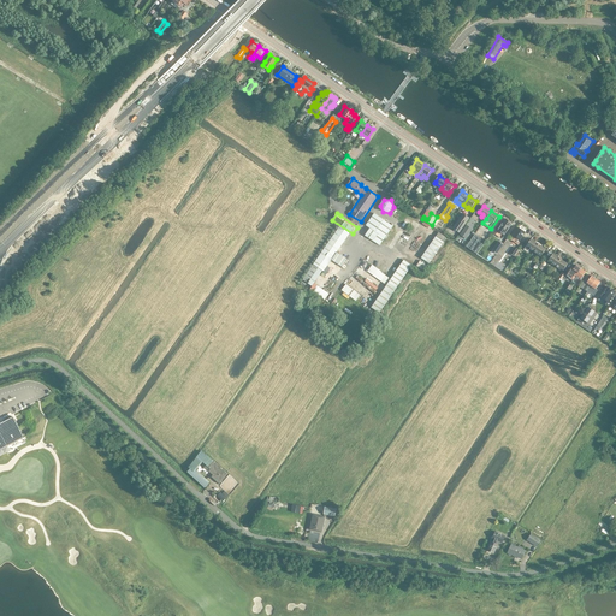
[(460,234),(471,218),(463,213),(452,229),(460,234)]
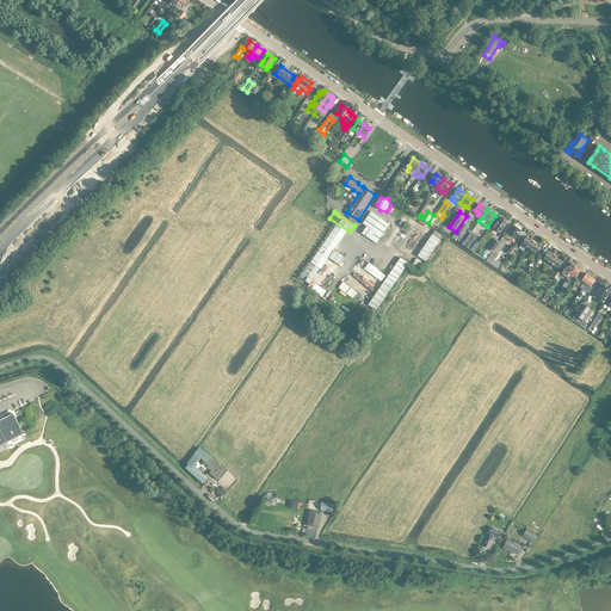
[(363,224),(366,227),(362,234),(377,244),(389,224),(371,213),(363,224)]
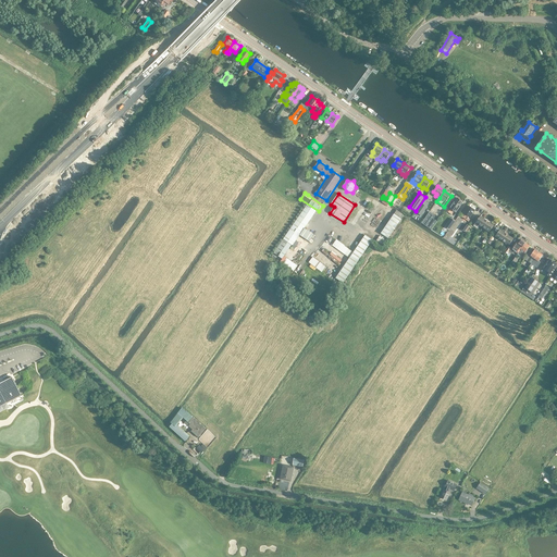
[(454,201),(452,205),(449,208),(456,213),(463,202),(458,198),(456,202),(454,201)]
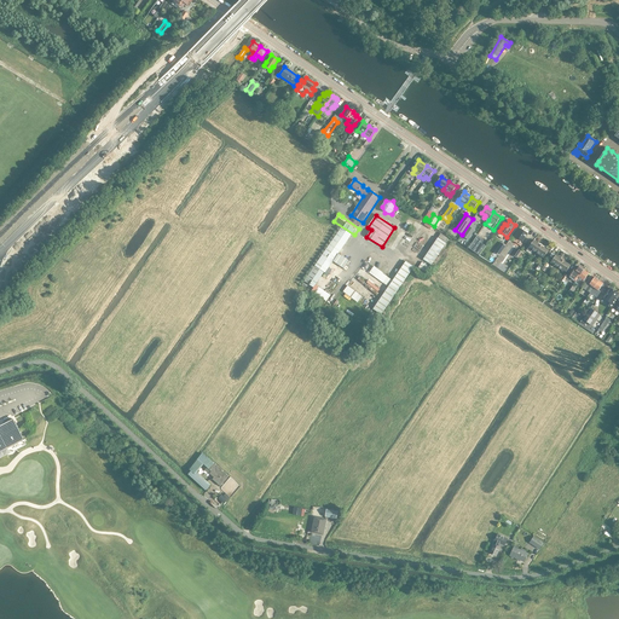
[(468,241),(475,230),(469,226),(462,236),(468,241)]
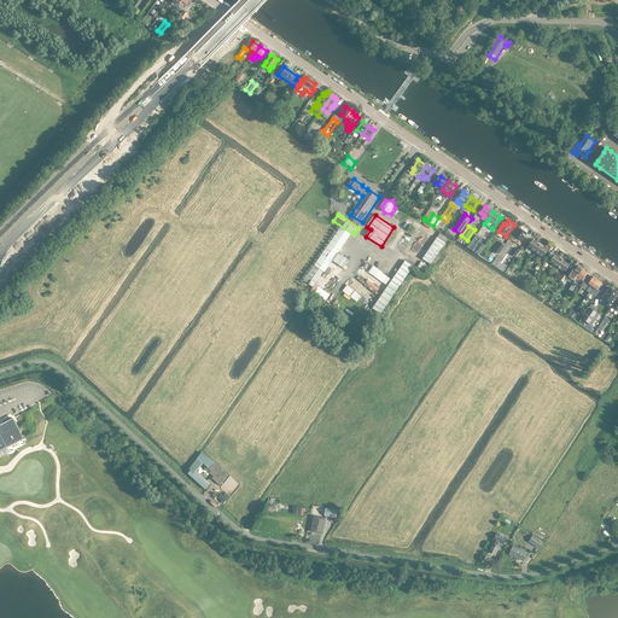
[(342,227),(304,281),(314,287),(324,273),(325,273),(333,261),(336,263),(338,260),(336,257),(351,234),(342,227)]
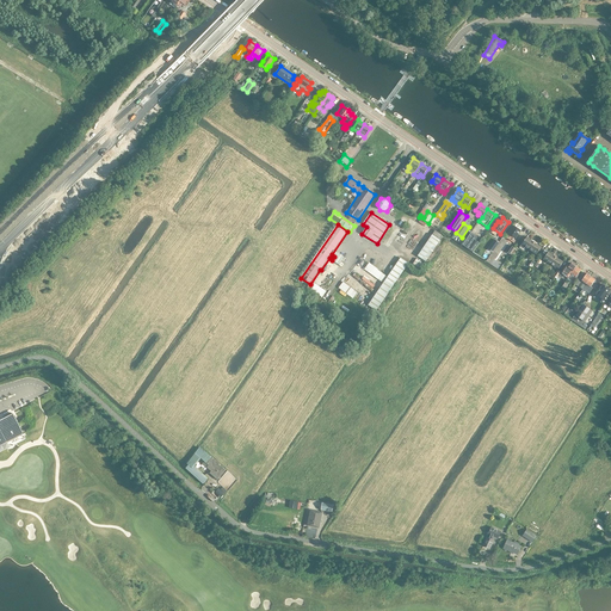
[(516,239),(522,230),(514,226),(512,229),(511,229),(508,233),(516,239)]
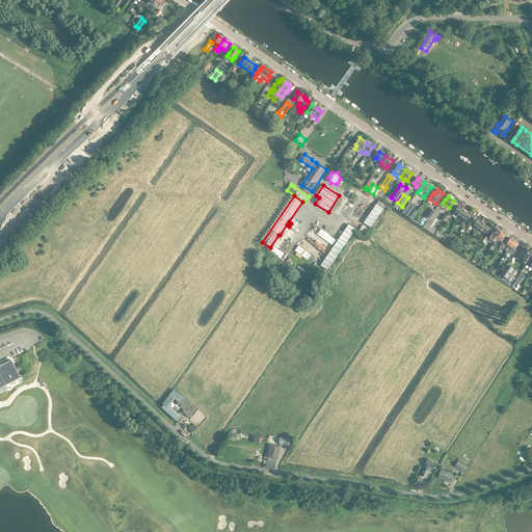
[(413,219),(420,209),(410,202),(403,213),(413,219)]
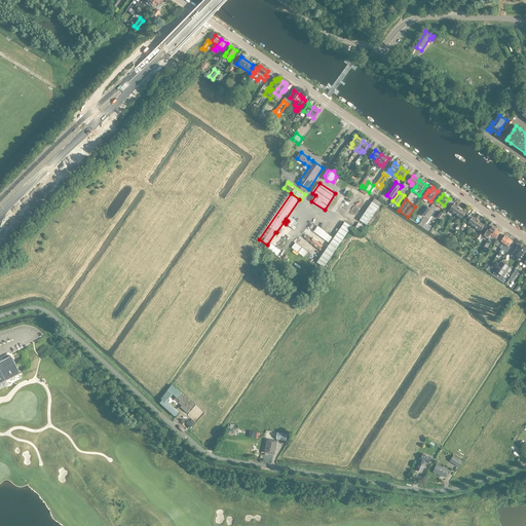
[(367,225),(379,207),(373,201),(360,220),(367,225)]
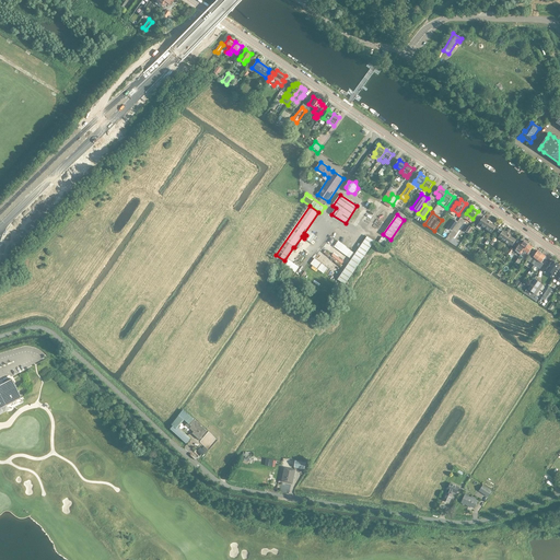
[(481,226),(485,229),(490,222),(483,217),(479,222),(482,224),(481,226)]
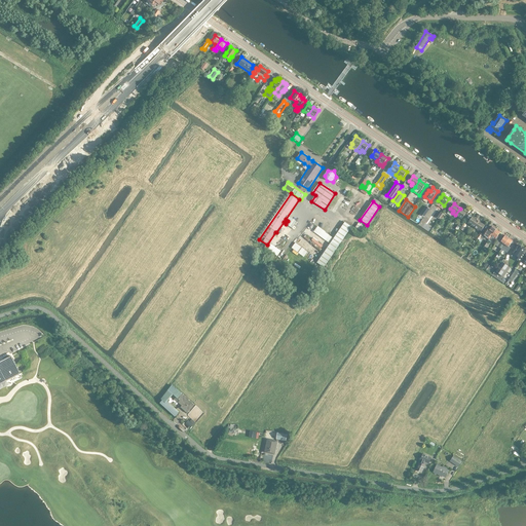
[(425,217),(430,209),(426,205),(421,214),(425,217)]
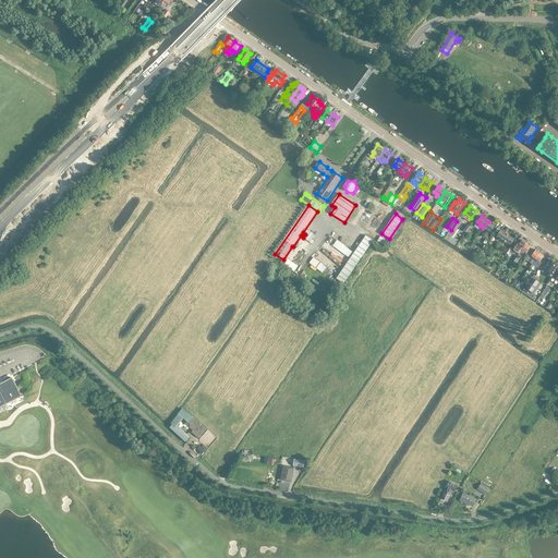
[(495,226),(488,221),(483,228),(486,230),(487,229),(492,231),(495,226)]
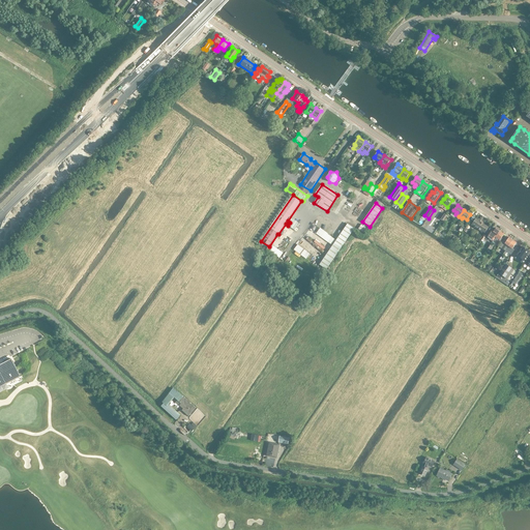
[(471,225),(478,230),(482,224),(476,218),(471,225)]
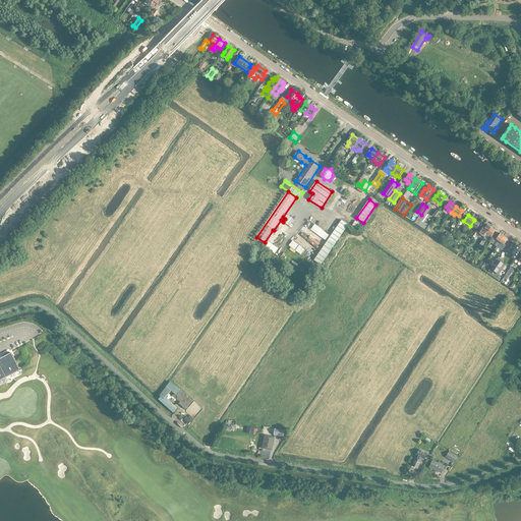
[(349,224),(342,220),(314,259),(322,265),(349,224)]
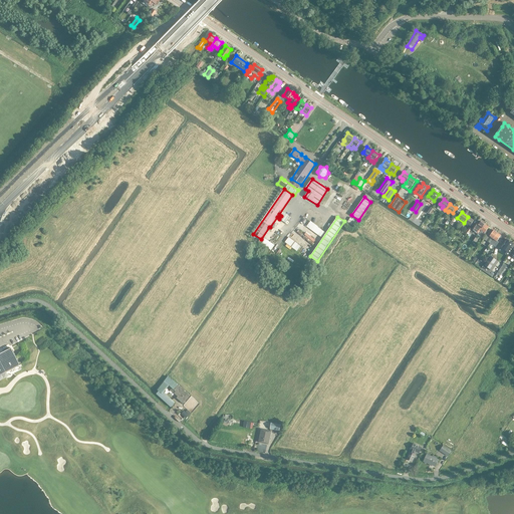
[(474,221),(468,217),(464,223),(467,225),(468,224),(470,226),(474,221)]
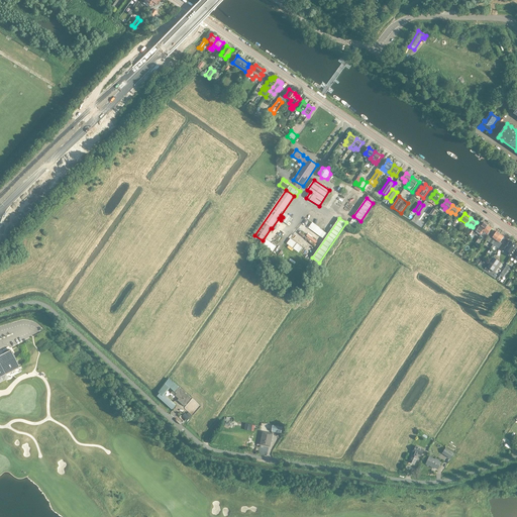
[(324,238),(328,232),(313,222),(309,227),(324,238)]
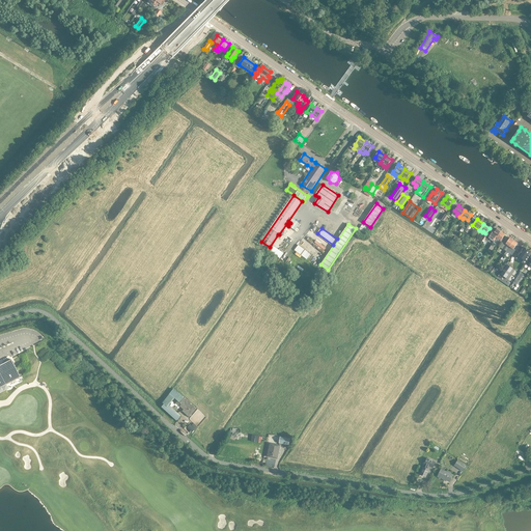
[(497,228),(494,232),(491,235),(492,235),(496,239),(501,231),(497,228)]
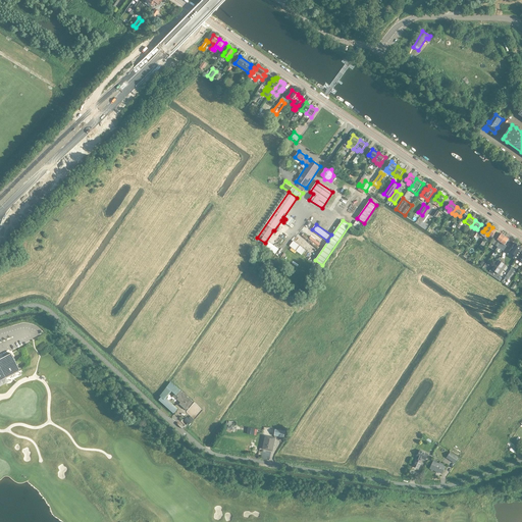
[(497,230),(492,227),(487,235),(489,236),(489,237),(489,238),(487,240),(490,242),(494,235),(497,230)]
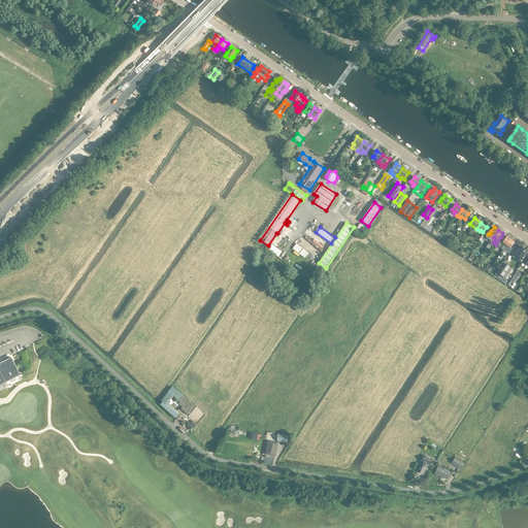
[(507,236),(505,238),(503,236),(499,242),(497,245),(499,246),(501,243),(502,243),(504,244),(502,248),(503,249),(502,250),(503,250),(512,239),(507,236)]
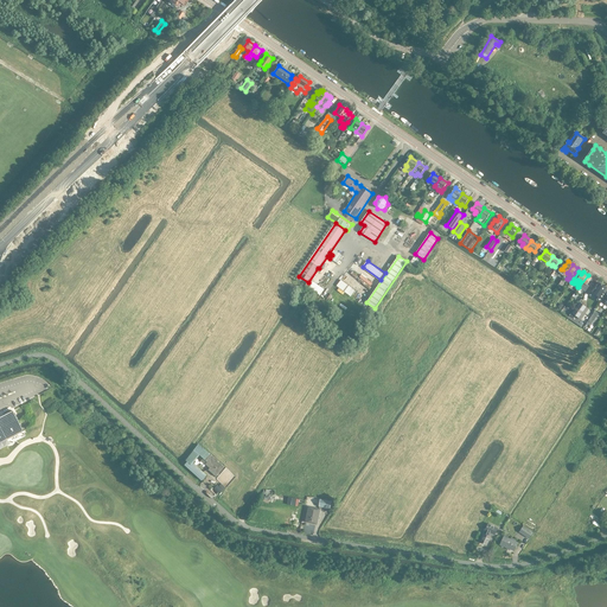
[(592,278),(588,275),(579,287),(576,291),(579,292),(581,288),(586,292),(589,286),(588,285),(592,278)]
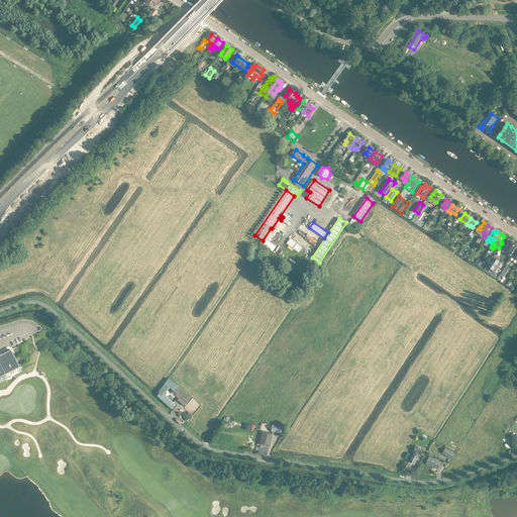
[(287,243),(299,252),(303,246),(291,238),(287,243)]
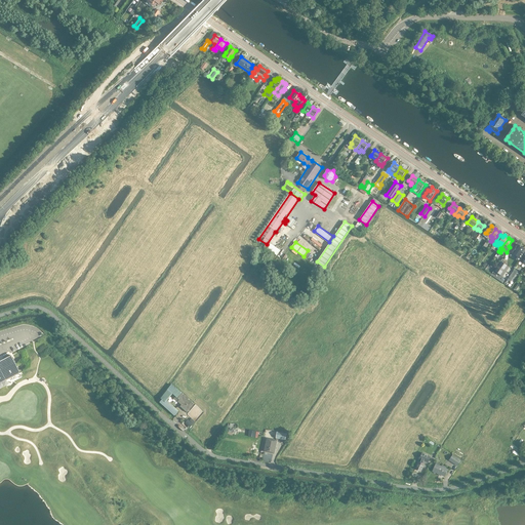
[(524,249),(517,244),(510,254),(520,261),(523,256),(521,254),(524,249)]
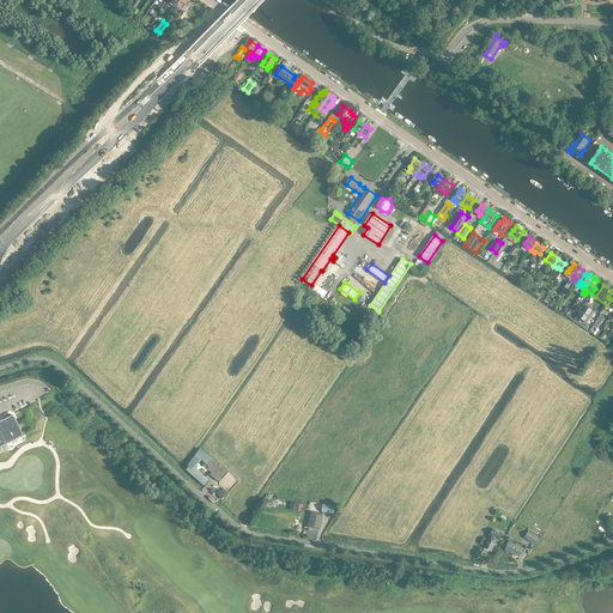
[(586,305),(578,316),(584,321),(592,310),(586,305)]
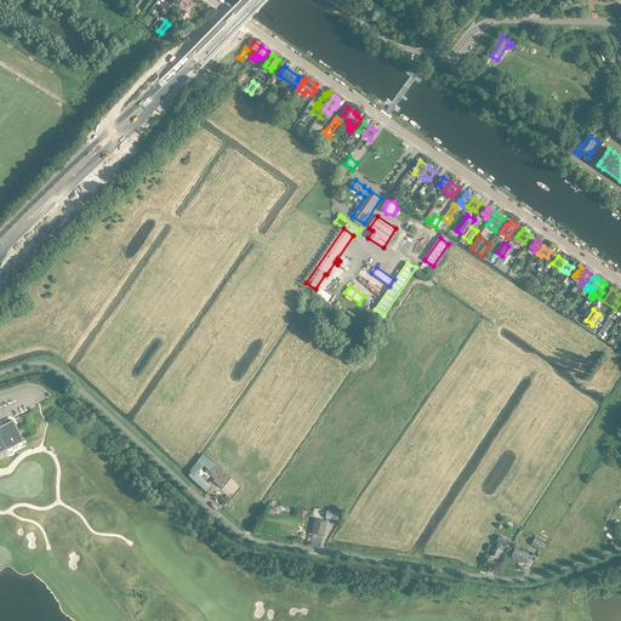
[(604,334),(613,322),(609,319),(600,331),(604,334)]
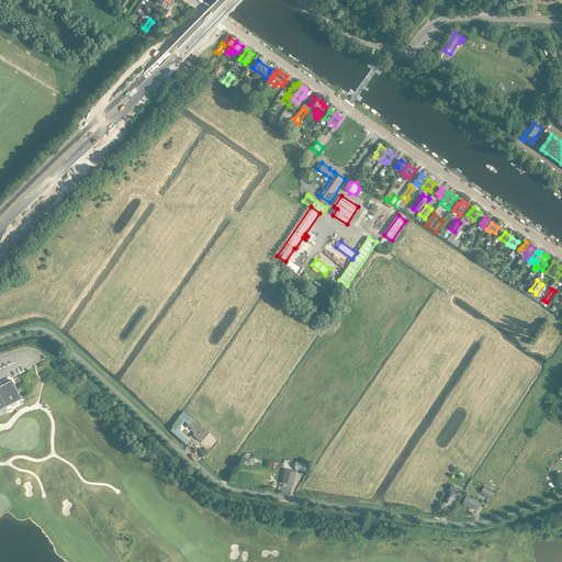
[(11,382),(0,386),(0,416),(25,404),(11,382)]
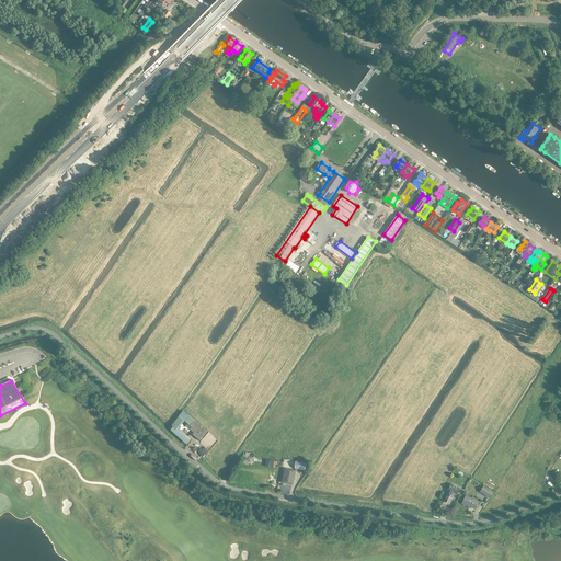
[(207,432),(183,411),(172,426),(173,427),(170,430),(186,444),(191,439),(179,428),(184,421),(191,427),(190,430),(193,433),(192,434),(199,441),(207,432)]
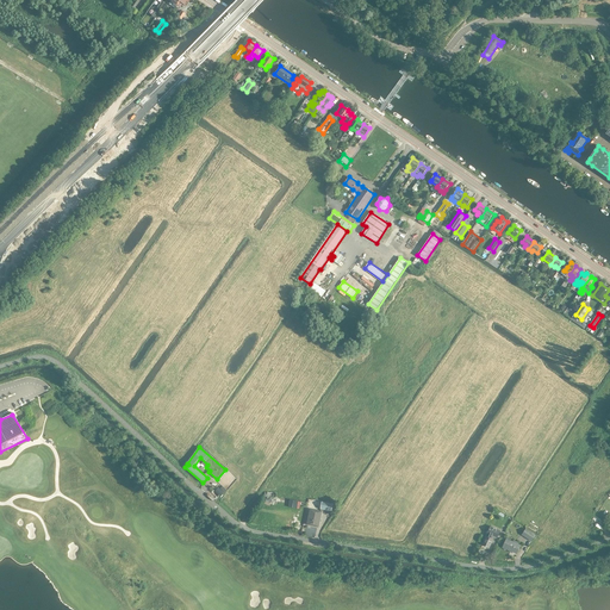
[(223,486),(221,489),(219,487),(216,491),(222,496),(228,490),(223,486)]
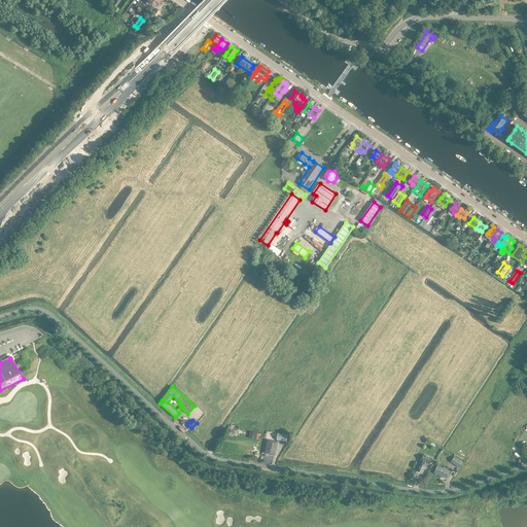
[(240,430),(240,424),(236,424),(236,425),(229,424),(229,428),(227,433),(239,435),(240,430)]
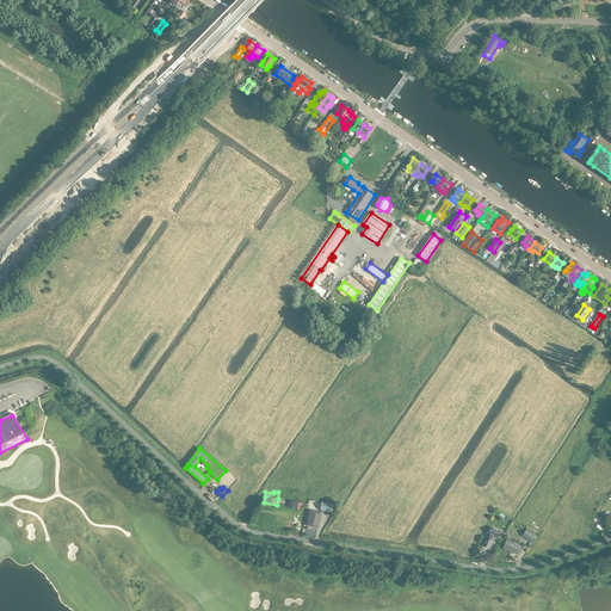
[(322,512),(312,510),(313,505),(308,504),(307,510),(310,510),(308,525),(320,528),(322,512)]
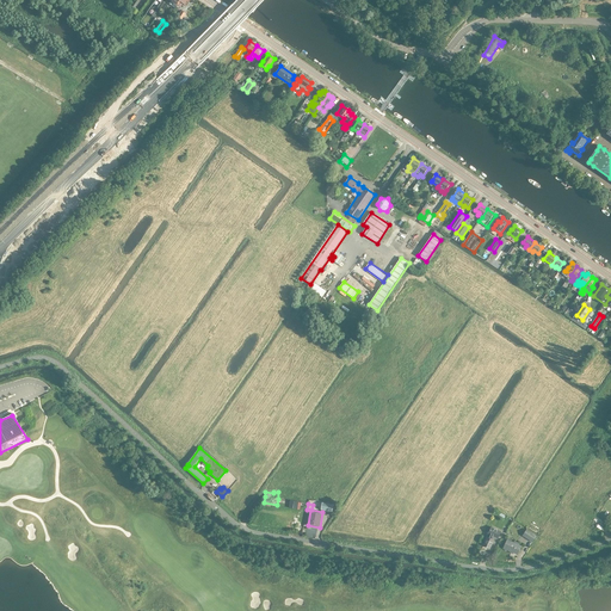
[(501,531),(492,528),(489,534),(488,534),(486,538),(487,538),(483,545),(489,548),(494,541),(493,539),(494,537),(498,538),(501,531)]
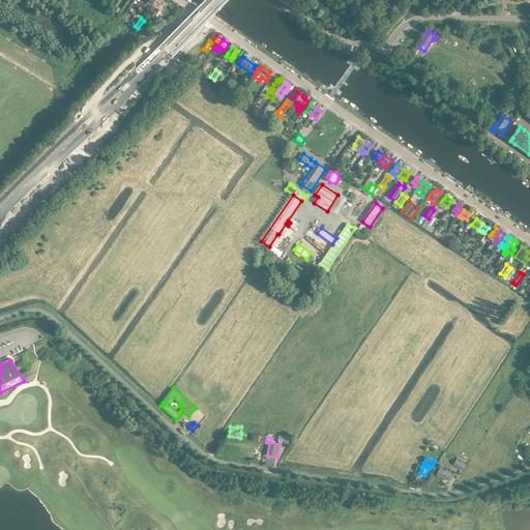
[(458,468),(463,471),(467,463),(463,461),(458,468)]
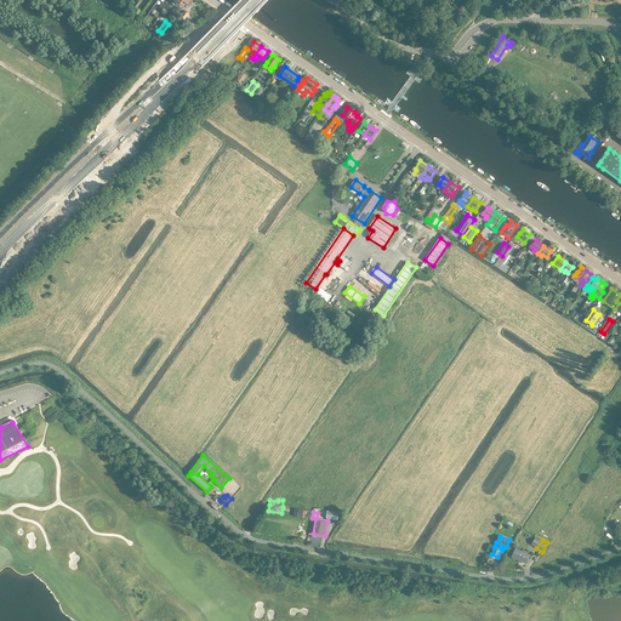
[(531,552),(517,545),(511,557),(527,564),(531,552)]
